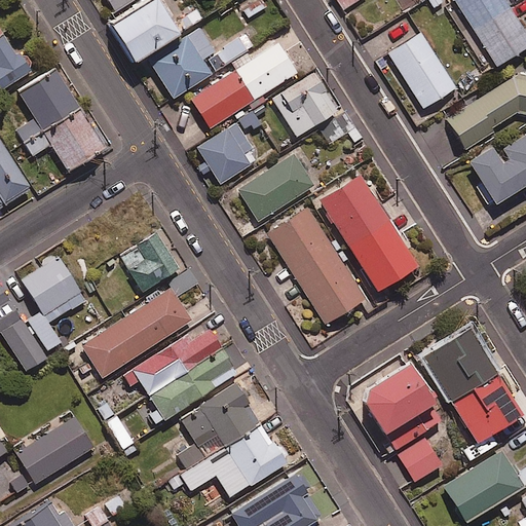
[(135,0),(107,0),(116,12),(135,0)]
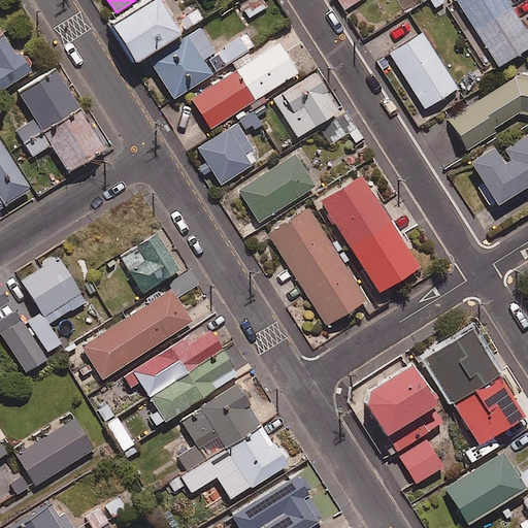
[(146,61),(196,30),(187,14),(173,23),(159,0),(142,0),(109,21),(137,66),(146,61)]
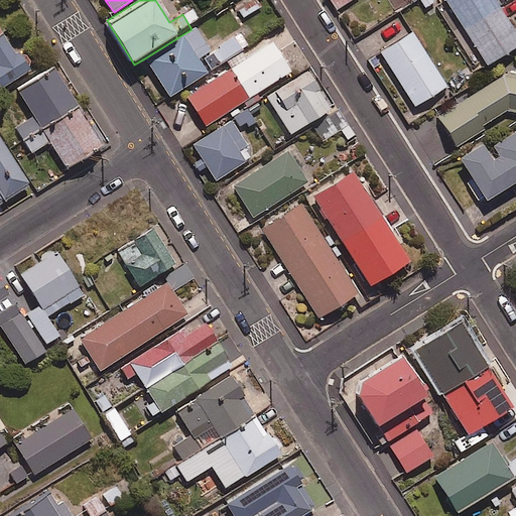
[(352,0),(330,0),(337,10),(352,0)]
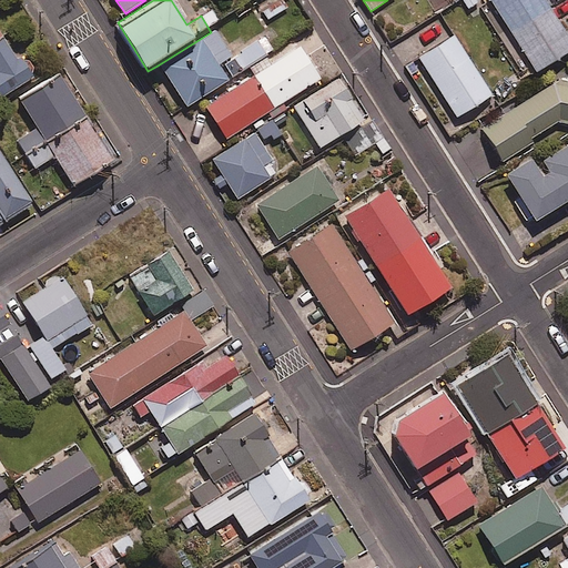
[(479,0),(458,0),(457,1),(465,14),(483,4),(479,0)]
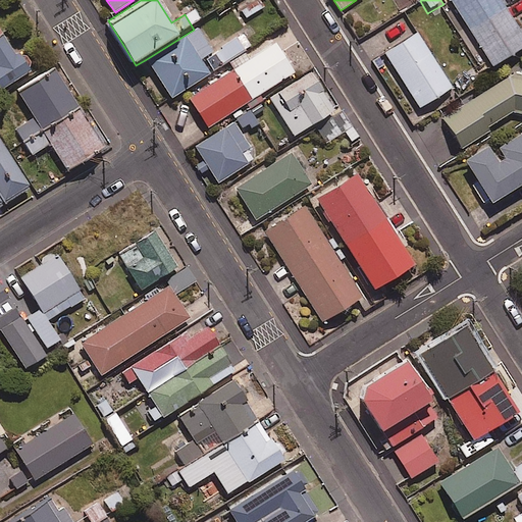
[(521,49),(521,35),(500,0),(444,0),(488,70),(521,49)]
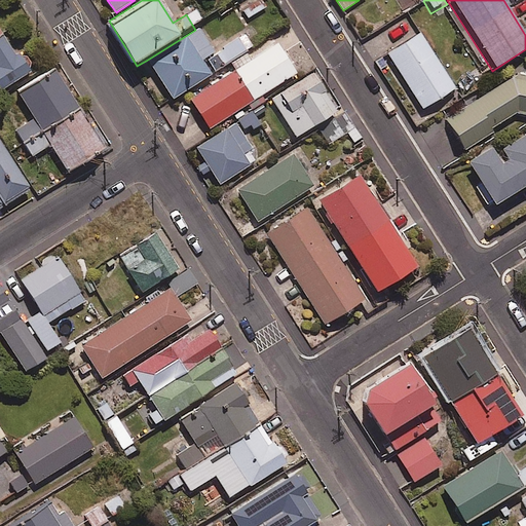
[(195,30),(146,61),(172,102),(250,53),(239,38),(217,52),(200,26),(195,30)]
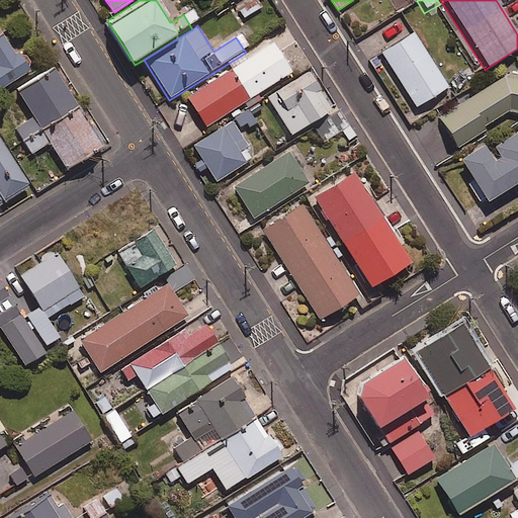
[(0,91),(32,71),(20,52),(16,54),(0,27),(0,91)]
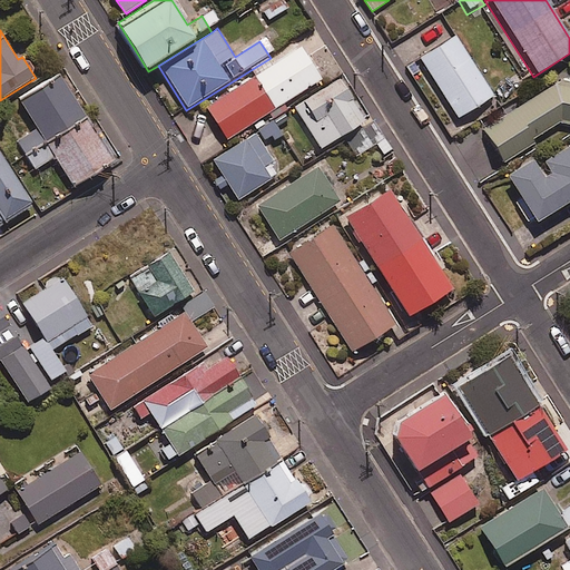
[(494,96),(457,37),(422,59),(460,118),(494,96)]
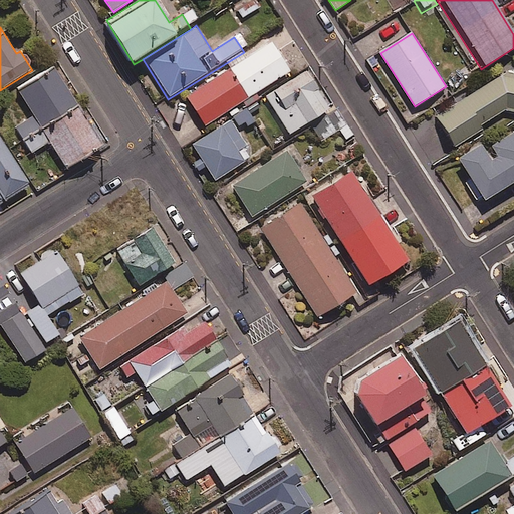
[(260,98),(256,93),(290,72),(272,43),(187,97),(205,126),(229,110),(232,116),(260,98)]
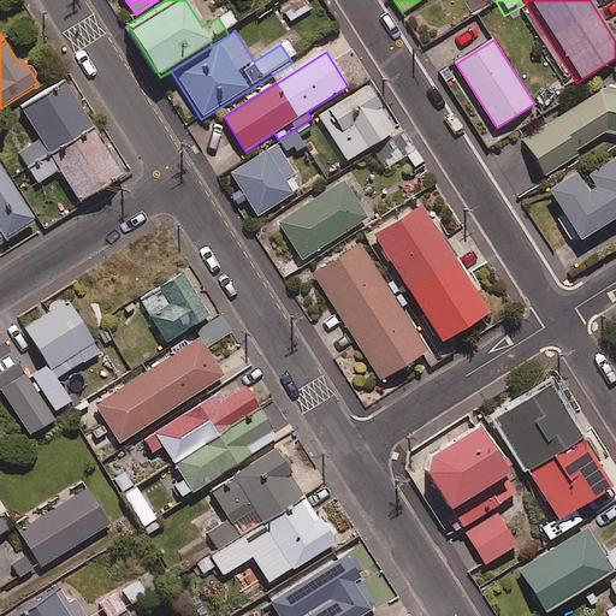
[(124,175),(65,81),(16,112),(34,141),(18,152),(37,183),(60,169),(81,202),(124,175)]
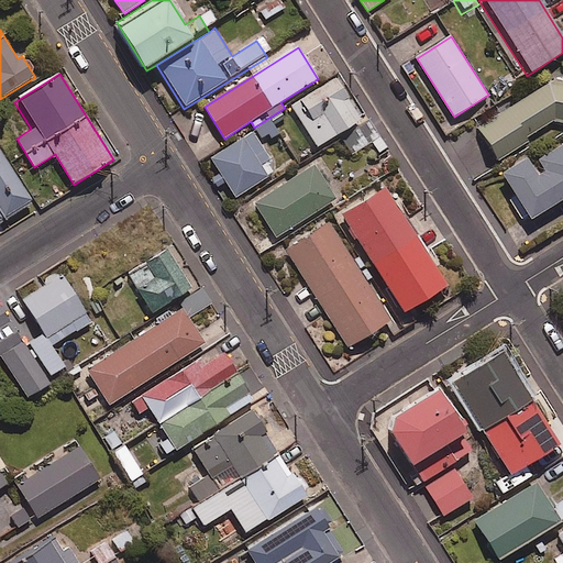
[(363,120),(338,78),(291,106),(316,147),(363,120)]
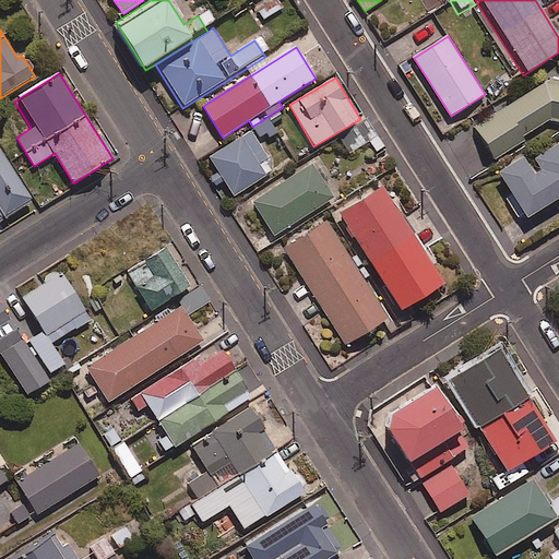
[(549,120),(558,122),(558,81),(550,80),(475,128),(495,159),(525,140),(523,138),(549,120)]
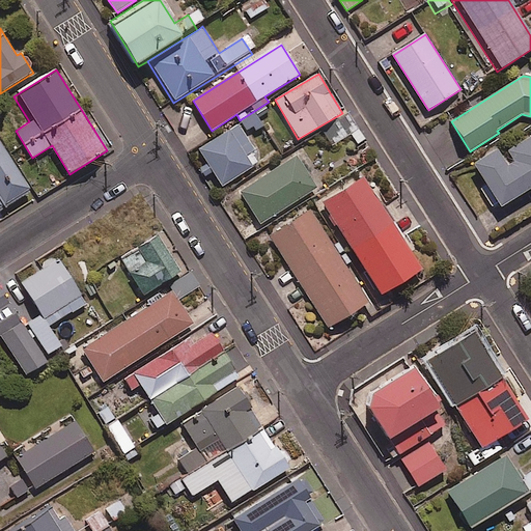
[(261,162),(239,124),(199,149),(222,187),(261,162)]
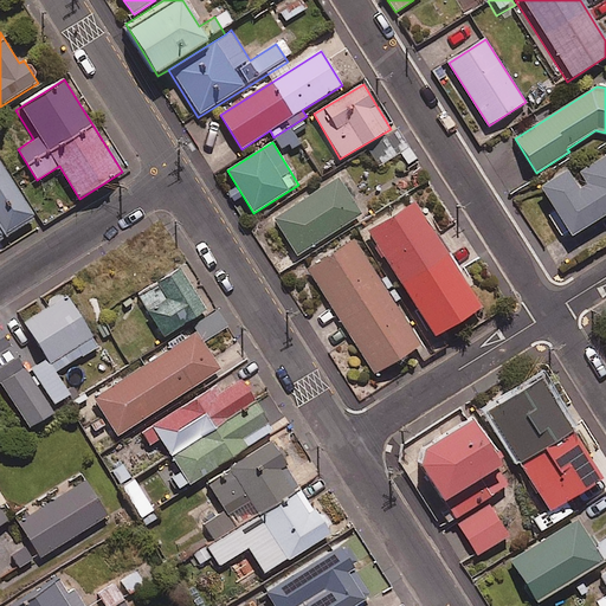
[(605,216),(605,156),(573,178),(568,171),(541,187),(572,237),(605,216)]
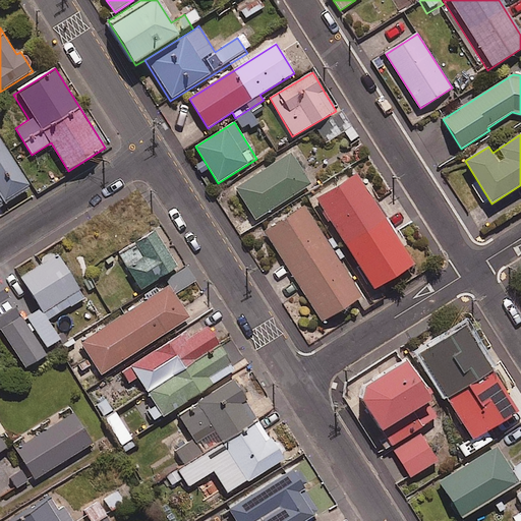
[(0,195),(5,205),(31,188),(0,138),(0,195)]
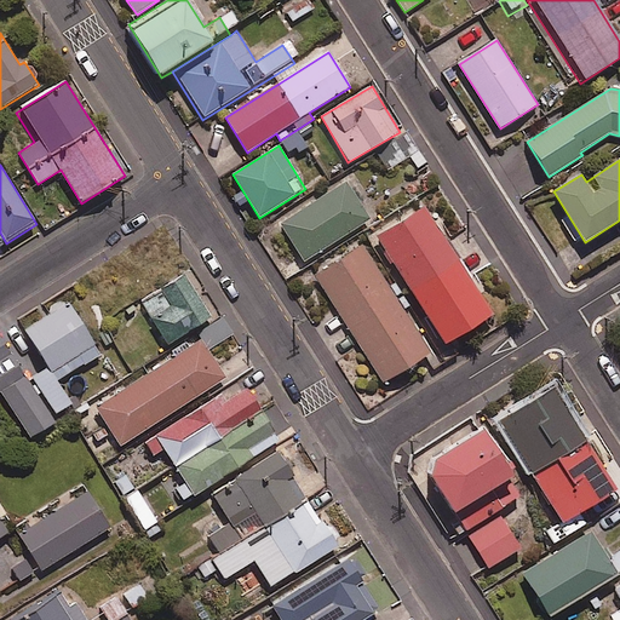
[(371,220),(348,183),(281,224),(304,262),(371,220)]
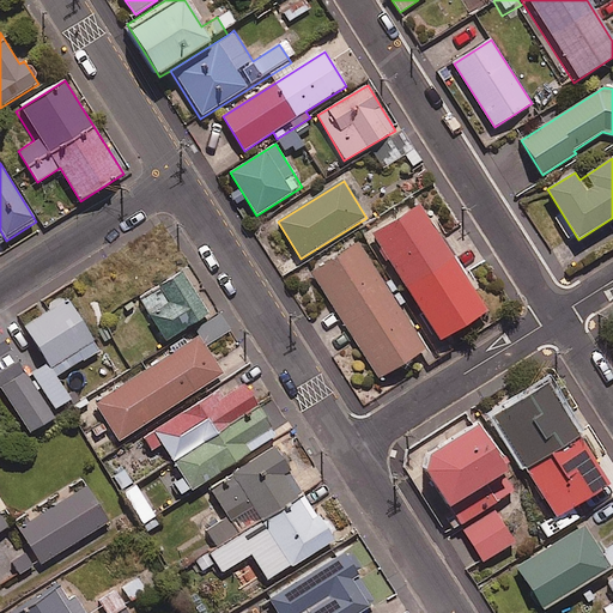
[(489,313),(420,206),(372,236),(439,343),(489,313)]
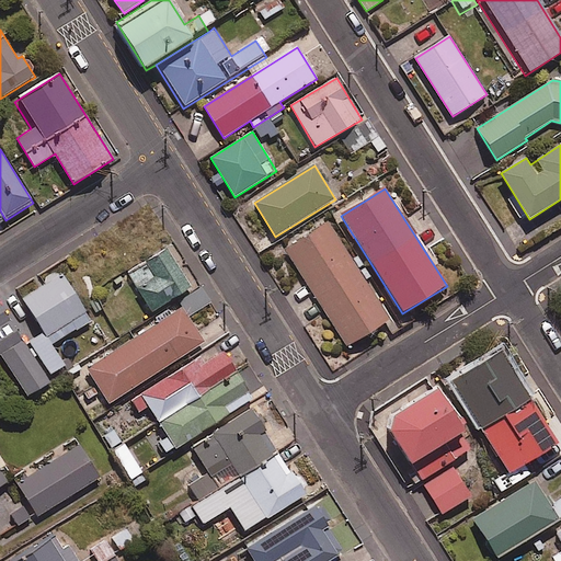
[(168,249),(170,248),(147,209),(99,237),(121,275),(128,272),(168,249)]
